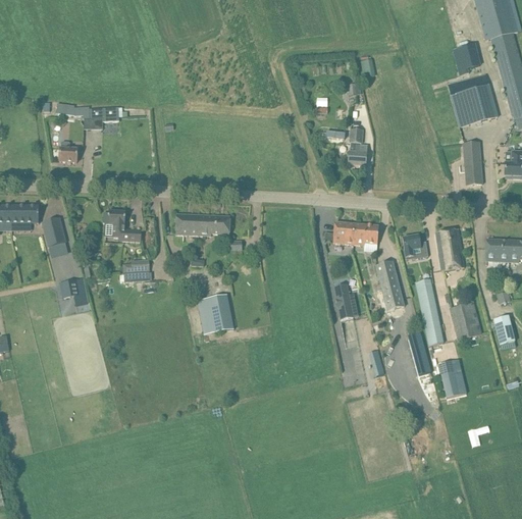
[(474,0),(485,40),(490,38),(512,119),(516,118),(518,128),(521,126),(521,65),(513,32),(521,30),(513,0),(474,0)]
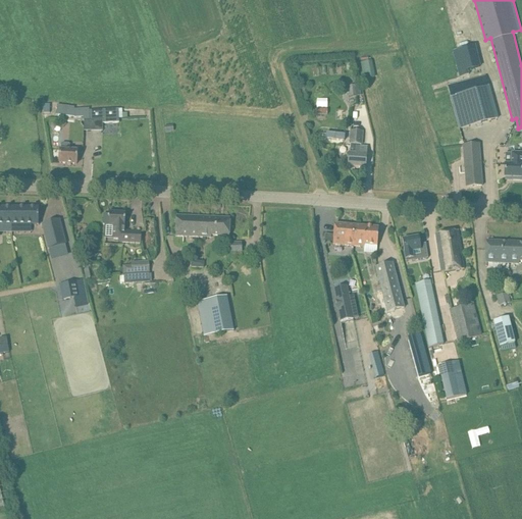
[(462,46),(452,49),(459,75),(460,75),(469,72),(468,67),(462,46)]
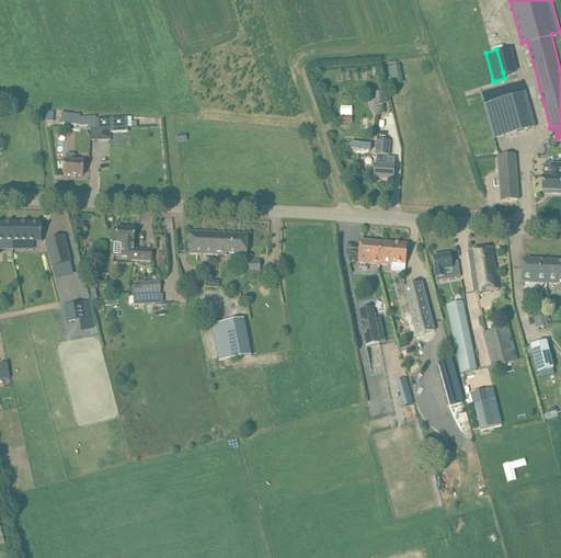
[(399,64),(387,66),(390,82),(402,80),(399,64)]
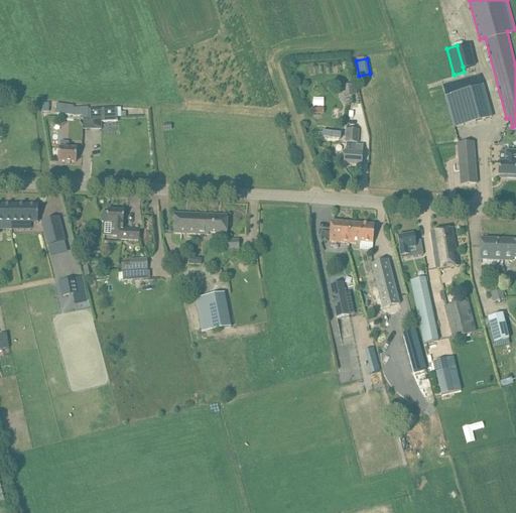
[(481,72),(442,83),(445,94),(444,94),(454,126),(493,115),(481,72)]
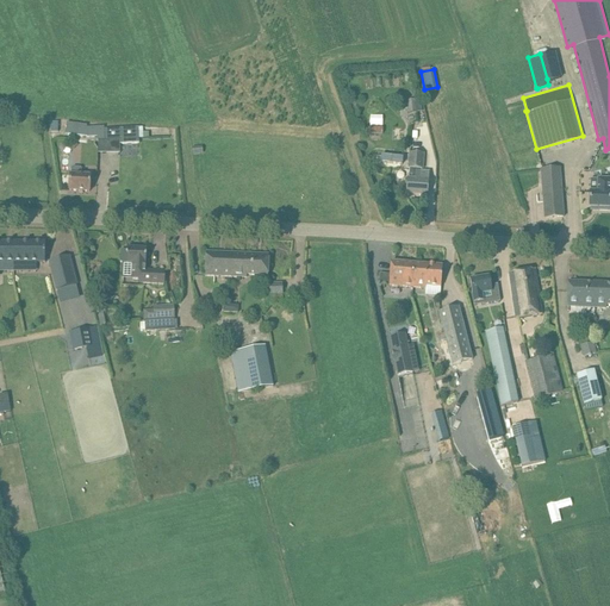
[(67,119),(66,131),(87,135),(97,135),(97,138),(98,138),(119,138),(119,142),(139,141),(138,136),(138,124),(104,126),(104,124),(87,125),(87,122),(67,119)]
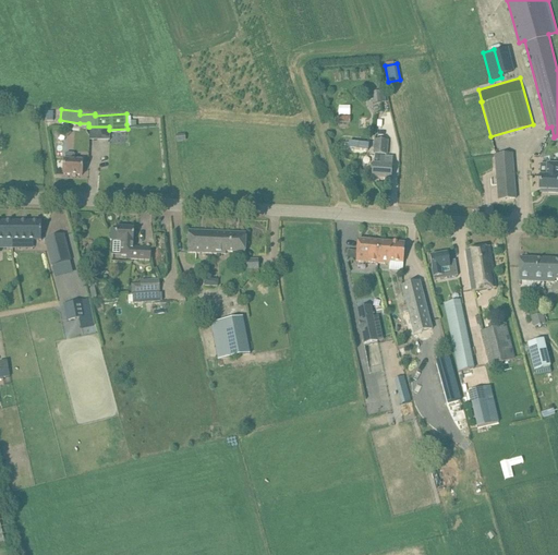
[(374,137),(373,152),(375,152),(386,153),(387,139),(374,137)]
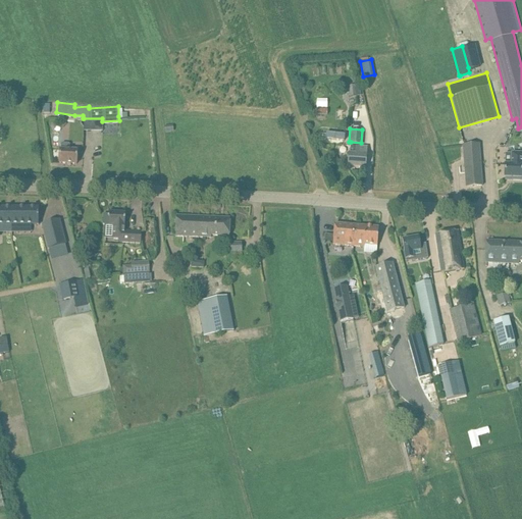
[(344,139),(345,132),(325,130),(325,137),(344,139)]
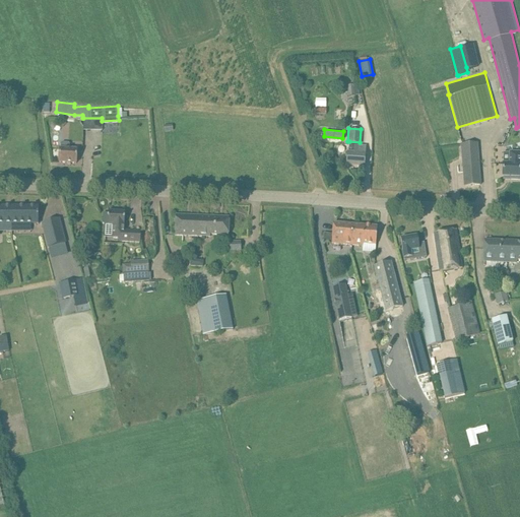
[(60,146),(59,160),(76,162),(77,147),(69,147),(69,143),(70,141),(68,140),(62,140),(61,141),(61,146),(60,146)]
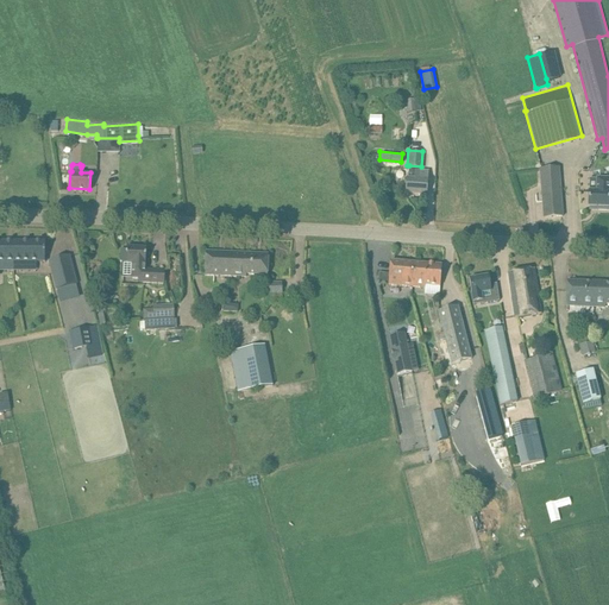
[(407,180),(406,191),(426,193),(427,181),(427,177),(427,172),(420,171),(421,166),(409,165),(408,176),(407,176),(407,180)]
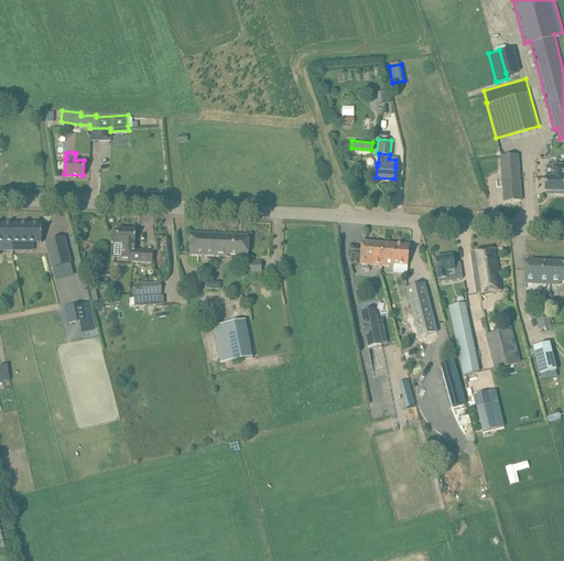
[(517,154),(500,155),(503,200),(520,198),(517,154)]
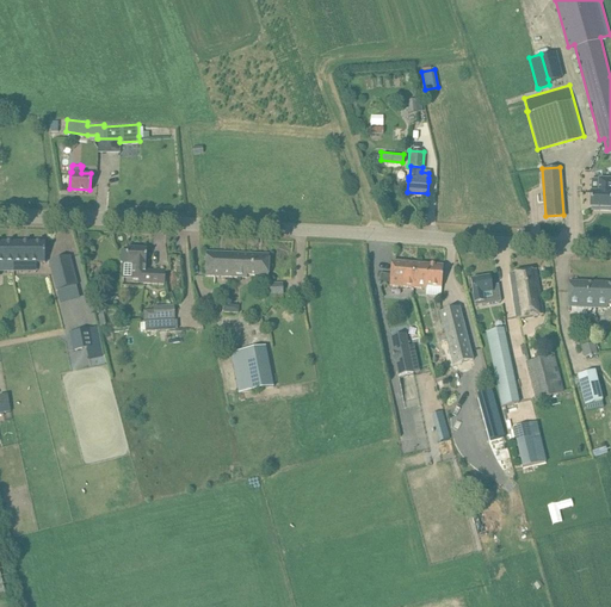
[(591,193),(590,205),(591,205),(600,205),(600,208),(610,208),(610,197),(610,194),(610,177),(598,177),(598,190),(591,190),(591,193)]
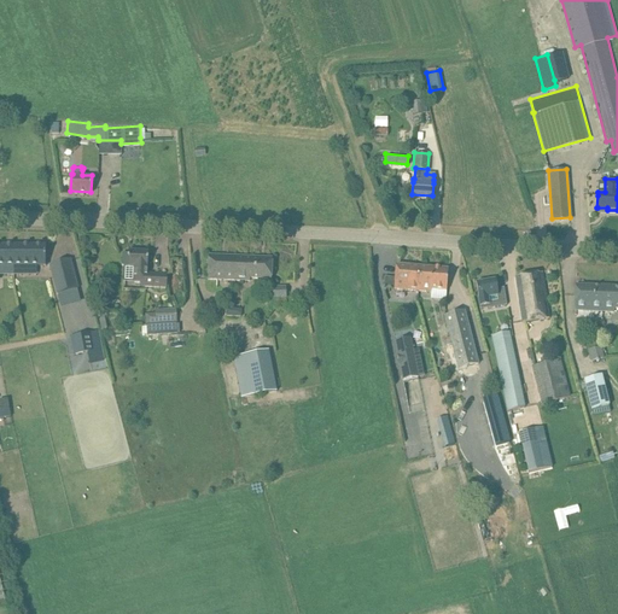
[(0,243),(0,262),(13,263),(15,243),(0,243)]
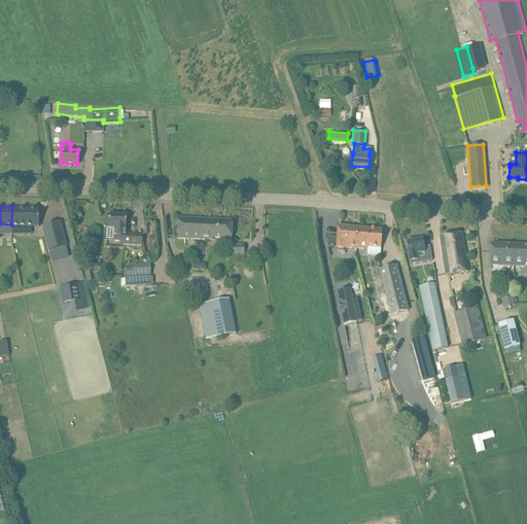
[(12,207),(11,224),(31,224),(39,224),(39,207),(12,207)]
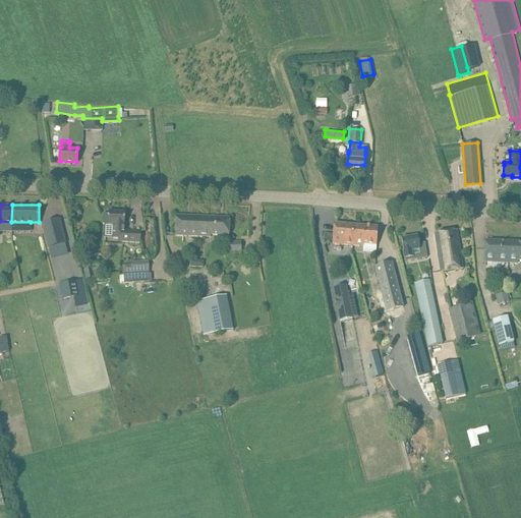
[(103,212),(103,222),(108,222),(114,223),(113,235),(119,236),(123,236),(123,239),(140,240),(141,230),(129,229),(124,229),(124,223),(125,211),(108,210),(108,212),(103,212)]
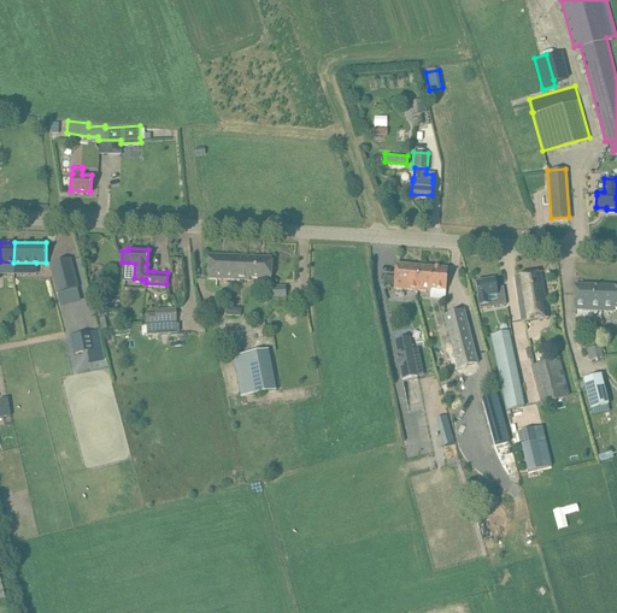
[(209,253),(207,276),(250,278),(250,276),(270,277),(271,255),(209,253)]
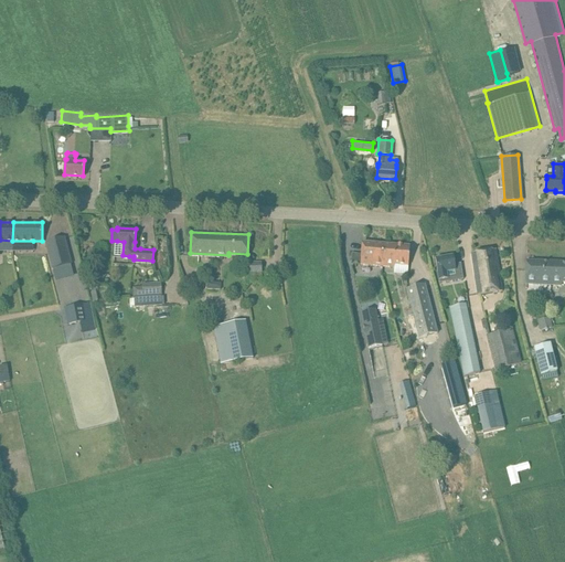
[(64,235),(45,241),(52,266),(71,262),(64,235)]
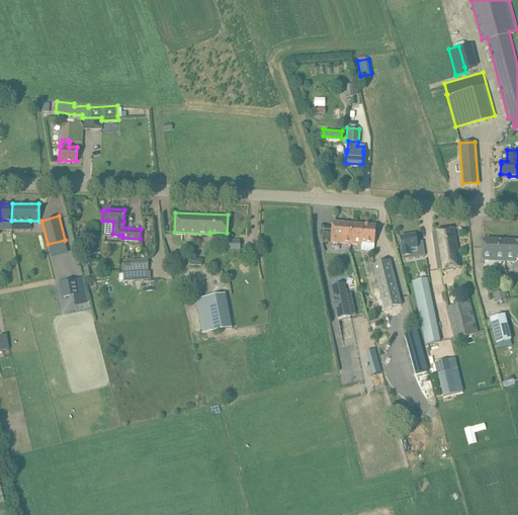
[(332,220),(331,240),(361,243),(361,241),(374,242),(375,224),(332,220)]
